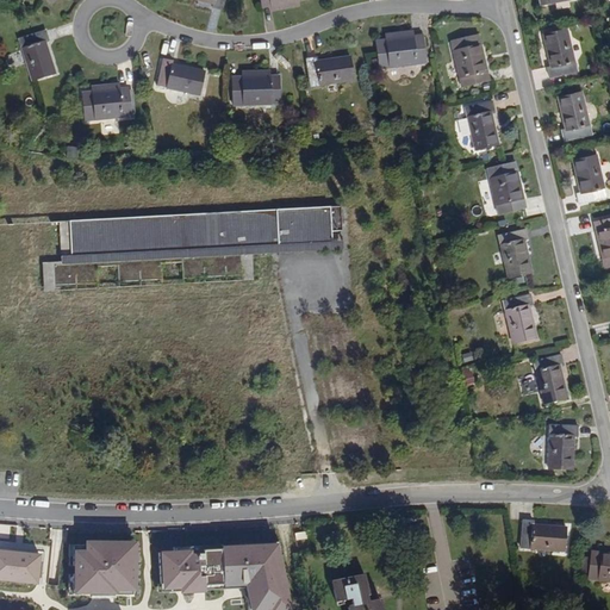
[(546,69),(576,62),(566,19),(543,24),(551,56),(543,58),(546,69)]
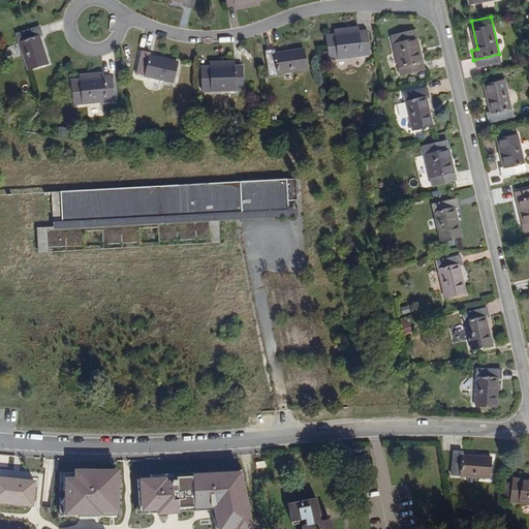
[(358,22),(335,27),(335,31),(359,27),(358,22)]
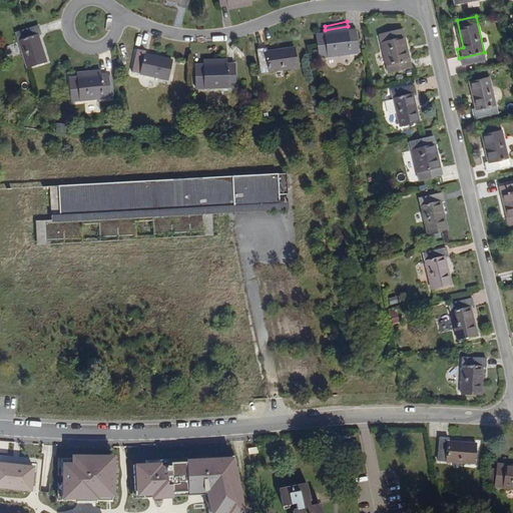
[(43,35),(48,33),(45,24),(20,30),(28,67),(48,63),(43,35)]
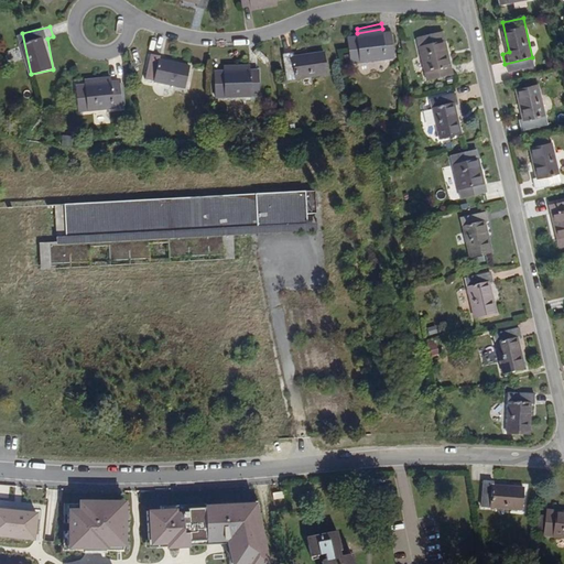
[(355,58),(396,51),(391,26),(382,29),(357,33),(349,35),(355,58)]
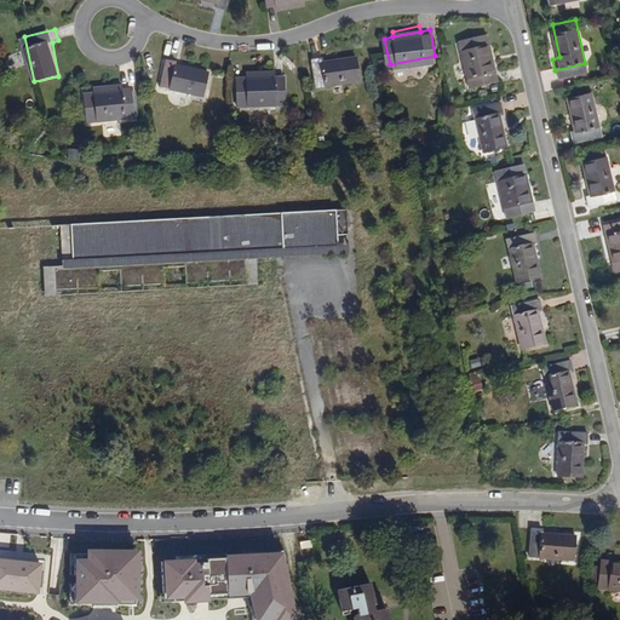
[(491,40),(487,40),(484,29),(458,35),(469,85),(495,79),(493,69),(497,68),(491,40)]
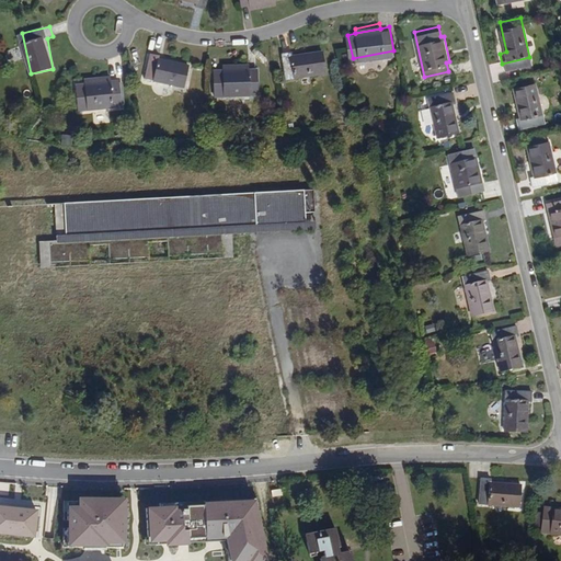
[(287,78),(327,70),(322,48),(292,54),(292,50),(283,52),(287,78)]
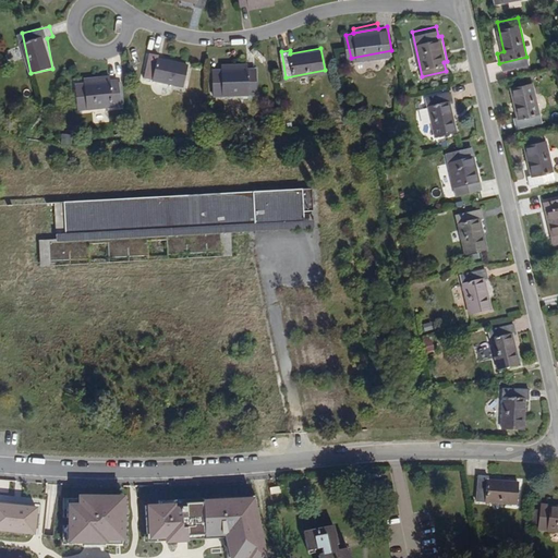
[(162,57),(164,52),(155,50),(148,76),(189,85),(193,63),(162,57)]
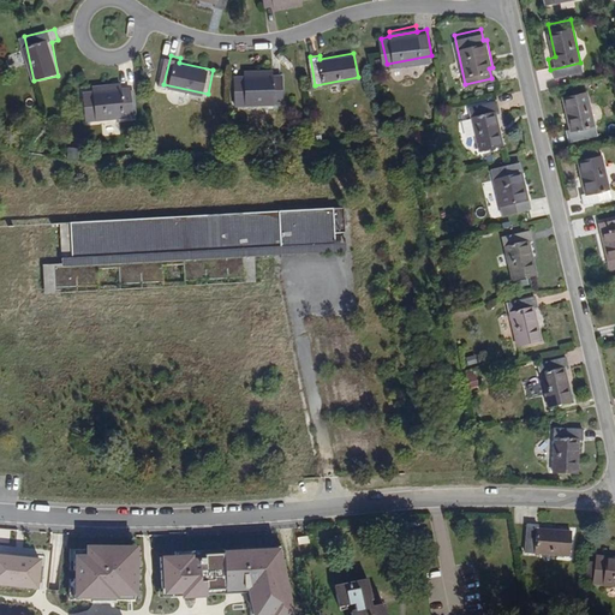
[(237,106),(286,102),(284,75),(275,76),(246,77),(236,78),(237,106)]
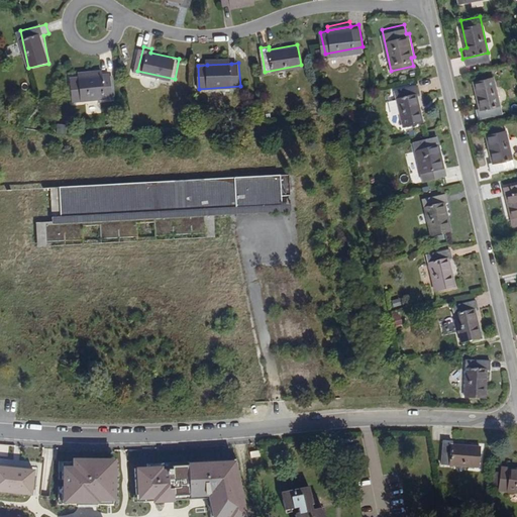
[(476,113),(500,108),(492,70),(472,74),(478,103),(474,104),(476,113)]
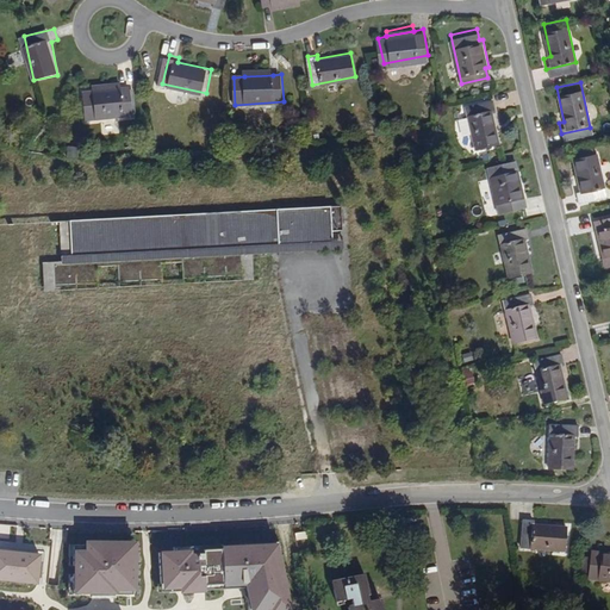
[(88,117),(136,112),(132,85),(124,86),(97,89),(86,91),(88,117)]
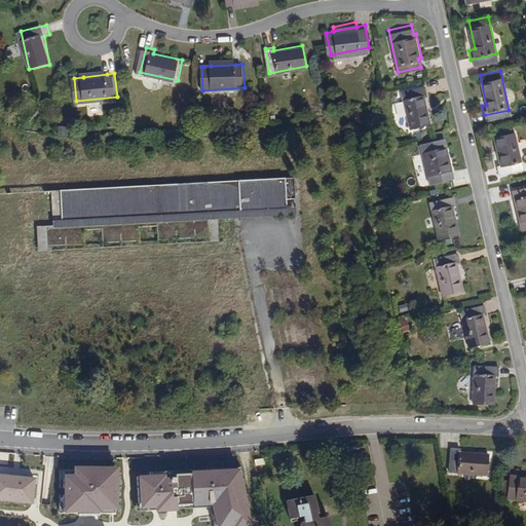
[(421,94),(427,91),(424,82),(400,88),(408,126),(428,121),(421,94)]
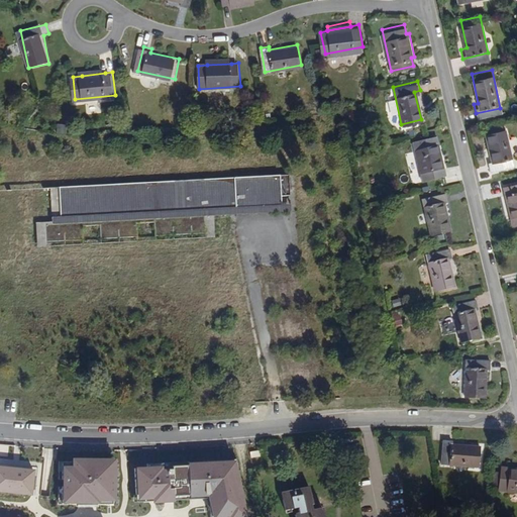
[(86,113),(102,113),(102,104),(86,104),(86,113)]
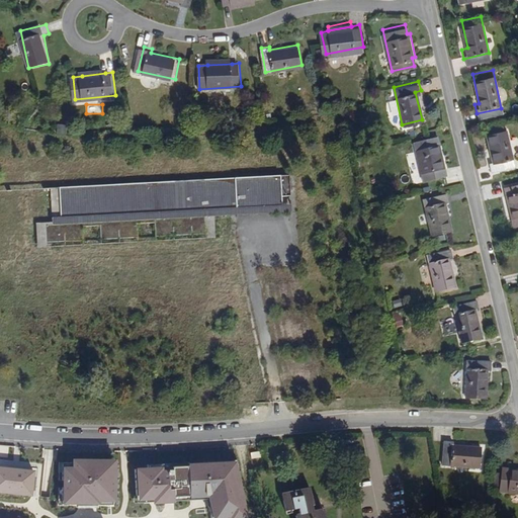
[(57,133),(67,134),(67,124),(58,124),(57,133)]
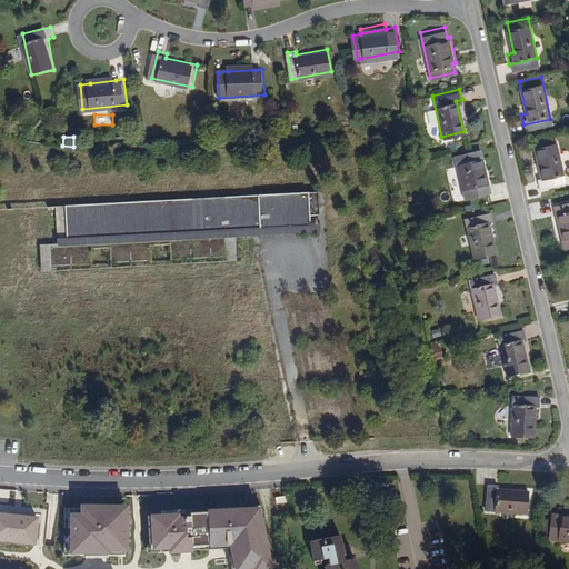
[(536,183),(563,178),(555,138),(532,143),(539,171),(533,173),(536,183)]
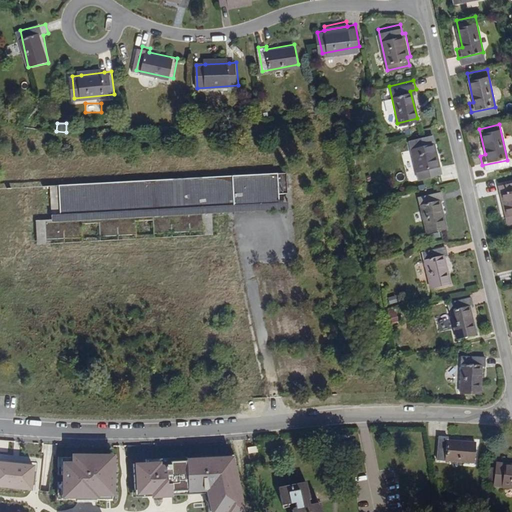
[(433,140),(430,141),(428,132),(407,137),(415,176),(437,171),(435,163),(438,162),(433,140)]
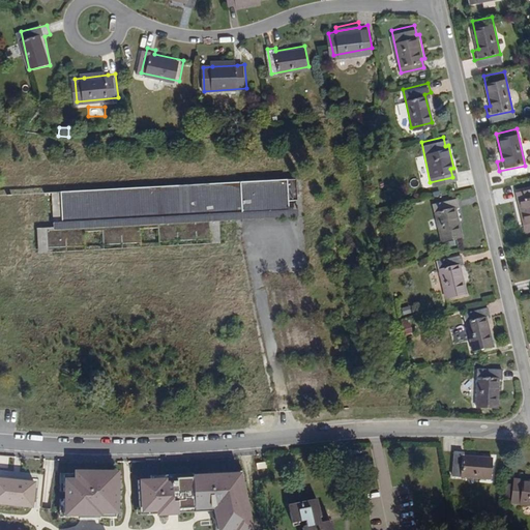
[(292,201),(301,200),(300,178),(265,180),(154,186),(62,192),(64,227),(55,227),(48,228),(49,246),(89,244),(88,230),(106,229),(107,243),(144,241),(143,227),(162,226),(162,240),(213,237),(212,227),(216,227),(216,219),(212,219),(211,215),(221,214),(232,214),(293,210),(292,201)]
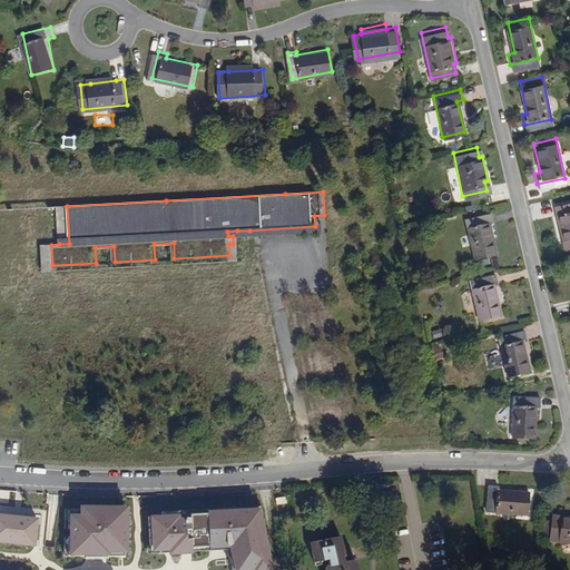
[(561,243),(569,241),(569,196),(553,200),(554,208),(552,208),(558,235),(560,235),(561,243)]
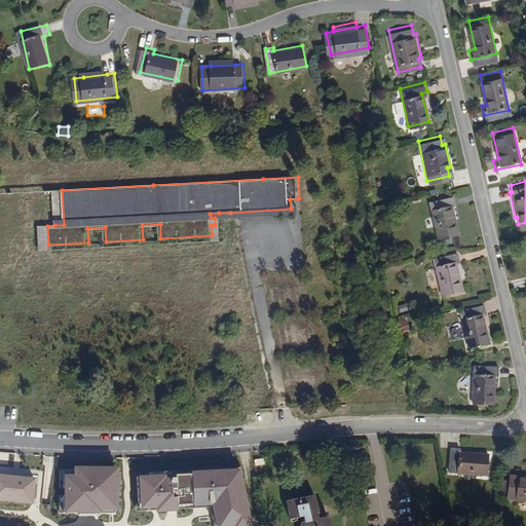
[(448,203),(454,201),(452,193),(427,199),(435,236),(454,232),(448,203)]
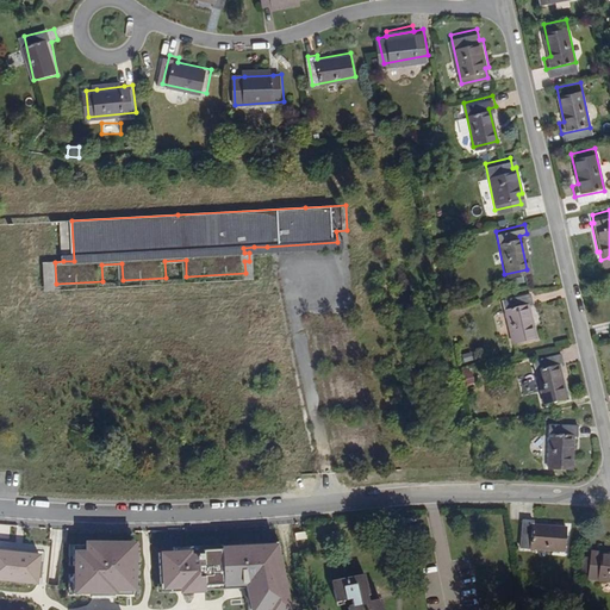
[(522,302),(528,299),(526,288),(497,296),(506,340),(529,334),(522,302)]
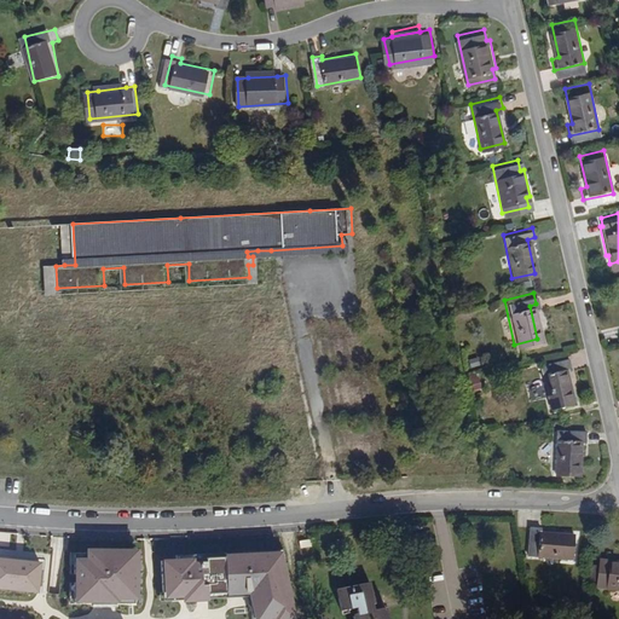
[(560,364),(565,363),(562,352),(533,357),(543,403),(566,399),(560,364)]
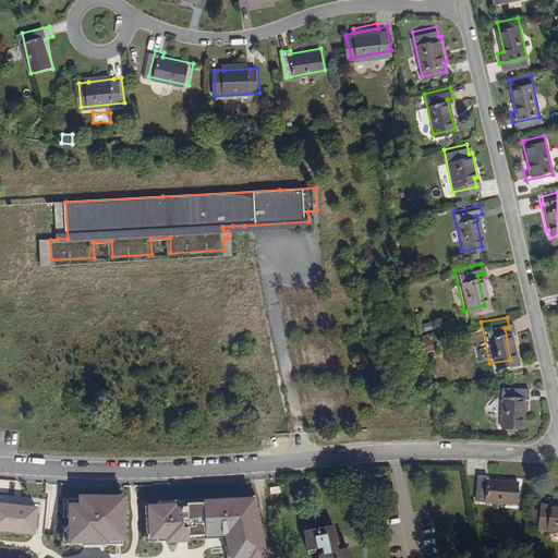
[(426,352),(435,349),(431,337),(422,340),(426,352)]
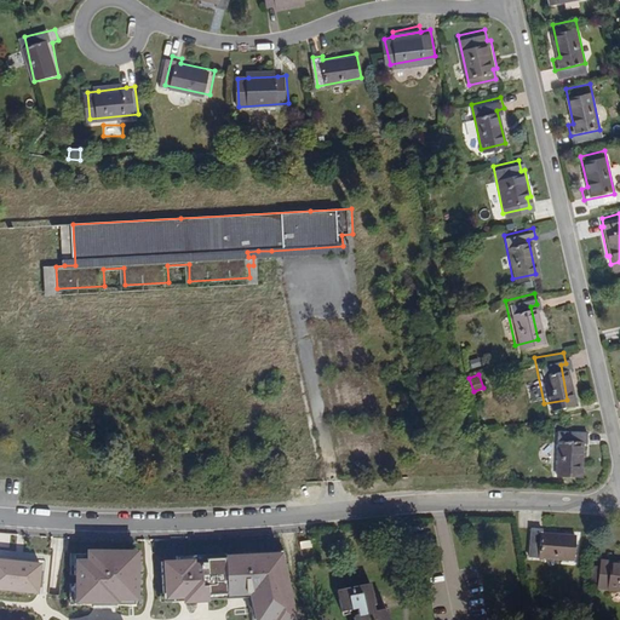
[(579,438),(579,428),(551,426),(546,470),(568,472),(572,438),(579,438)]
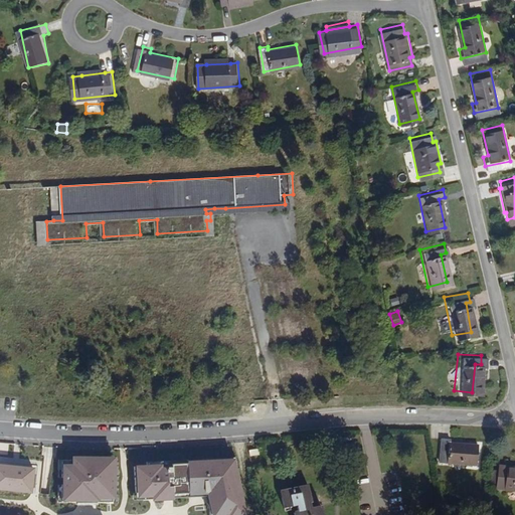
[(452,444),(452,438),(443,437),(441,463),(478,466),(480,446),(452,444)]
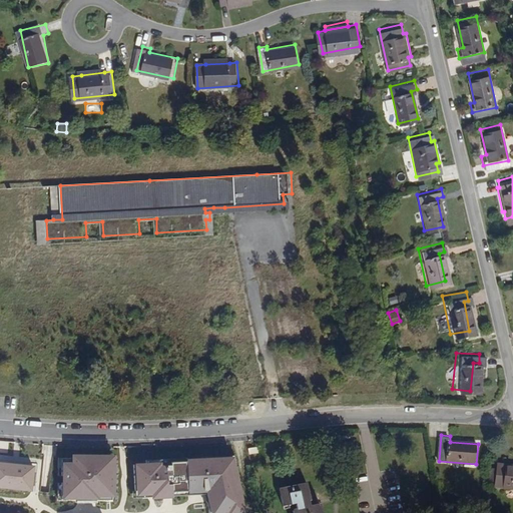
[(248,448),(249,455),(260,453),(259,447),(248,448)]
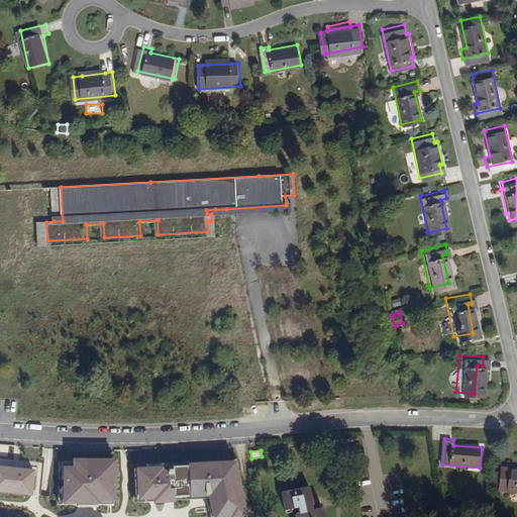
[(245,516),(233,454),(200,458),(205,507),(207,516),(245,516)]
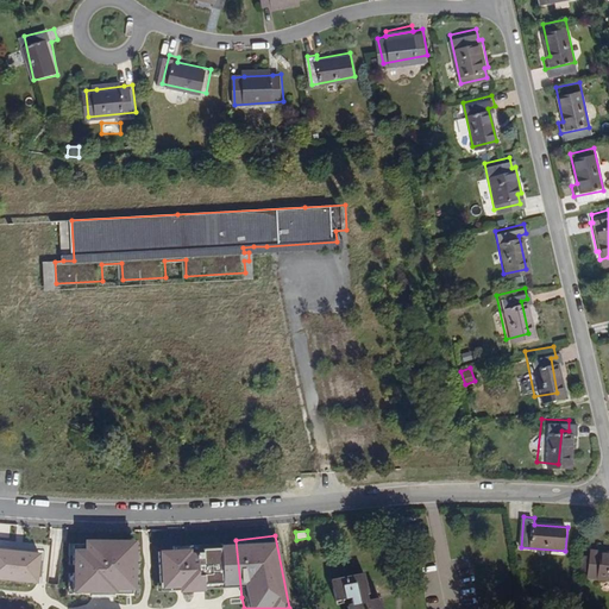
[(236,540),(159,545),(159,602),(242,597),(236,540)]
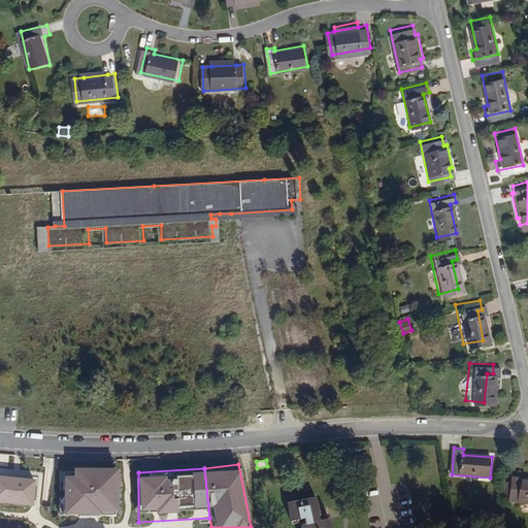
[(120,469),(66,469),(65,518),(116,520),(121,509),(120,469)]
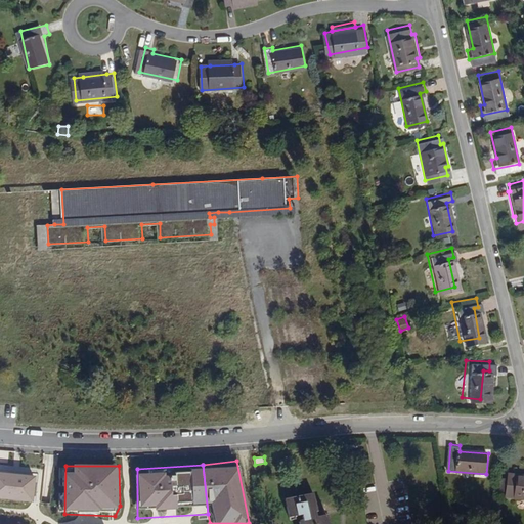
[(38,475),(0,472),(0,504),(37,507),(38,475)]
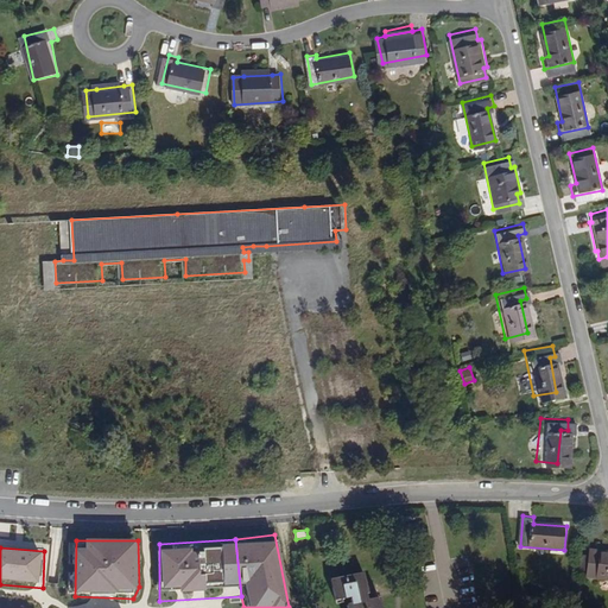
[(607,550),(600,549),(600,553),(590,552),(587,578),(607,581),(607,550)]
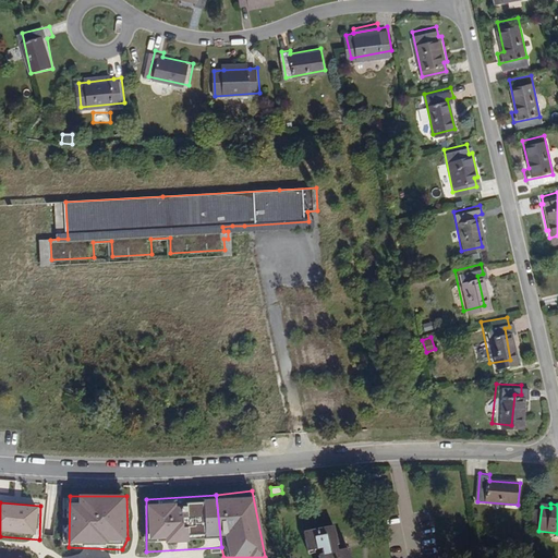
[(263,519),(273,517),(270,505),(261,506),(263,519)]
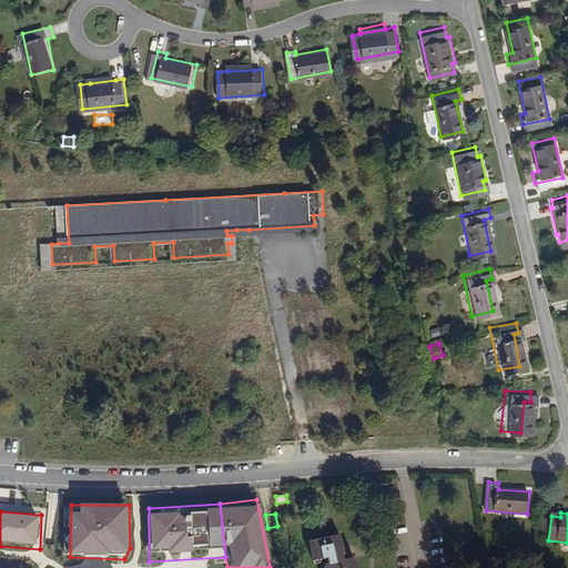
[(346,567),(344,559),(342,559),(340,551),(303,559),(304,567),(346,567)]
